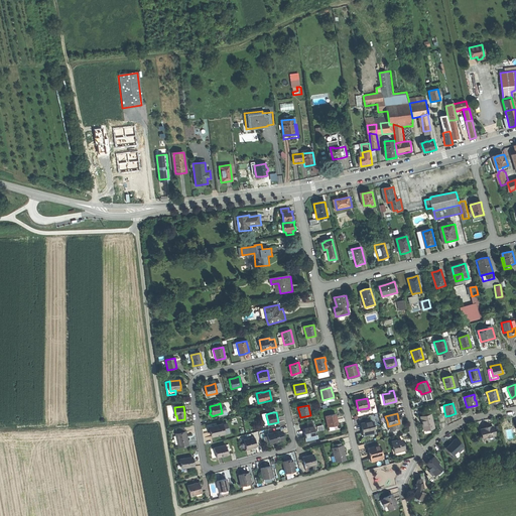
[(326,416),(329,426),(338,424),(337,419),(336,414),(326,416)]
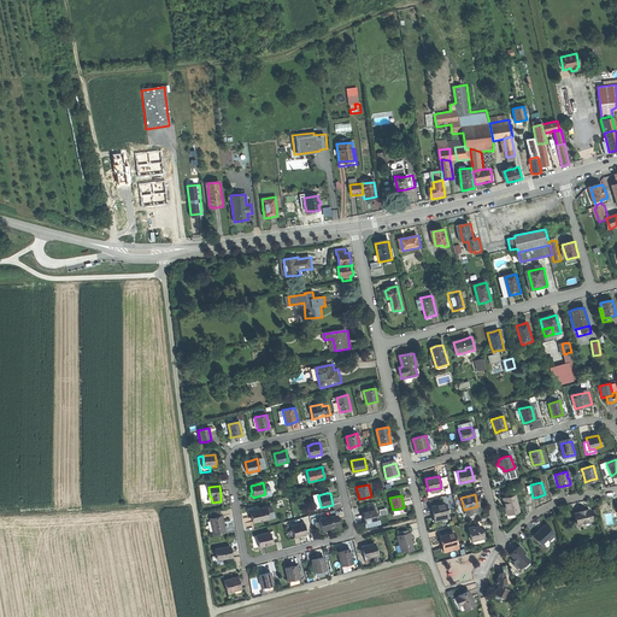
[(507,515),(518,511),(515,495),(503,498),(504,504),(505,504),(505,509),(507,515)]
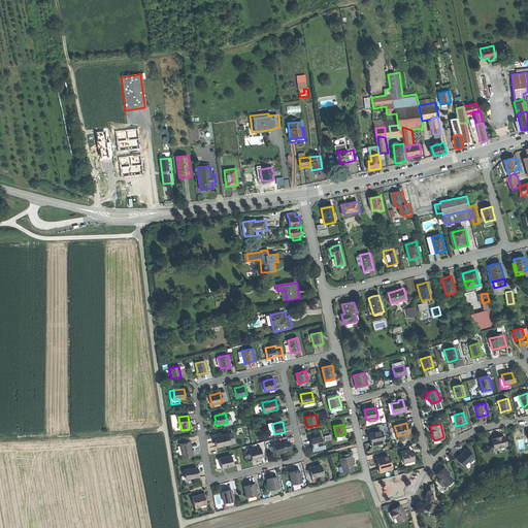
[(370,438),(371,443),(382,440),(383,440),(381,431),(378,431),(376,431),(368,433),(370,438)]
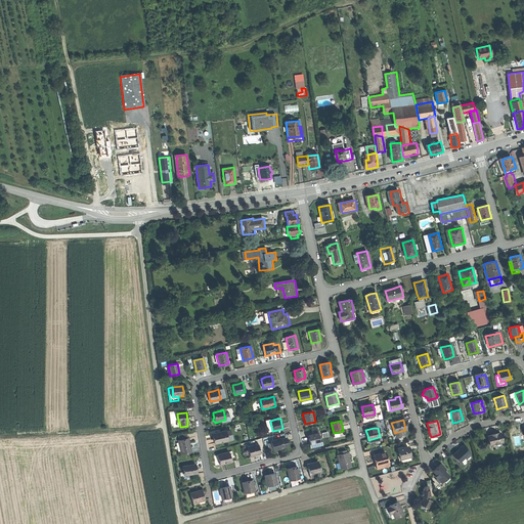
[(225,432),(213,434),(214,439),(215,444),(228,442),(225,432)]
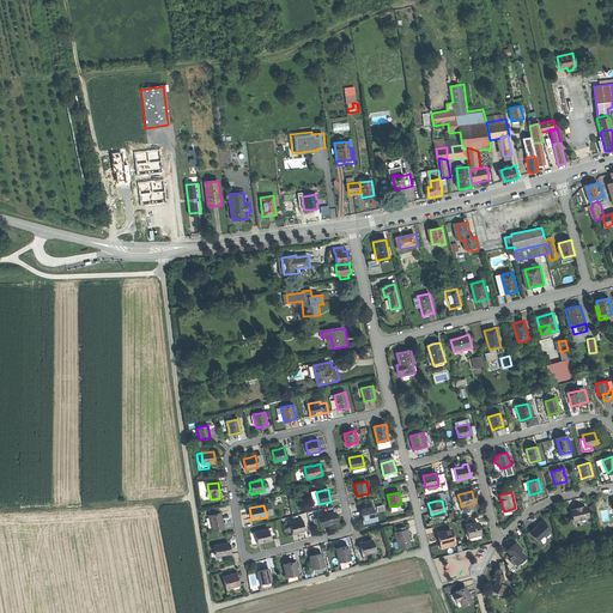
[(362,515),(363,520),(374,517),(371,507),(366,508),(360,509),(362,515)]
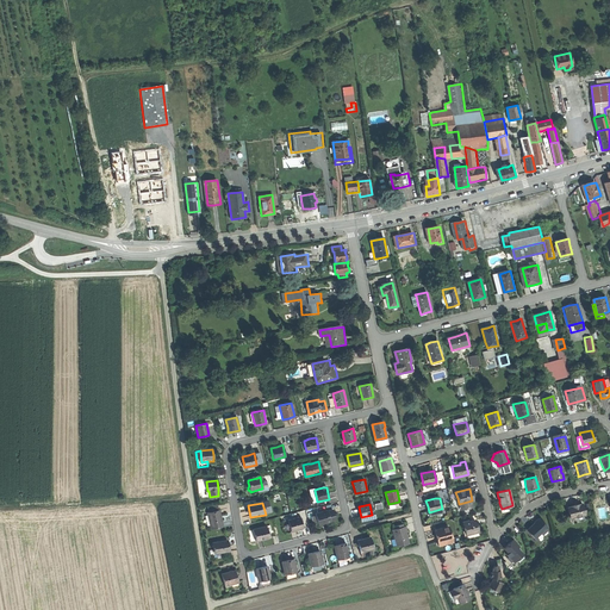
[(574,505),(568,508),(571,516),(572,517),(576,517),(585,515),(583,504),(574,505)]
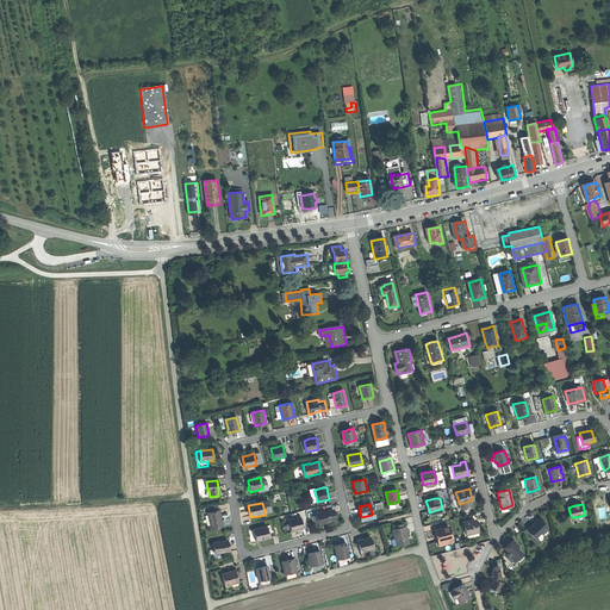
[(315,514),(318,524),(324,523),(330,522),(330,521),(327,511),(327,510),(315,514)]
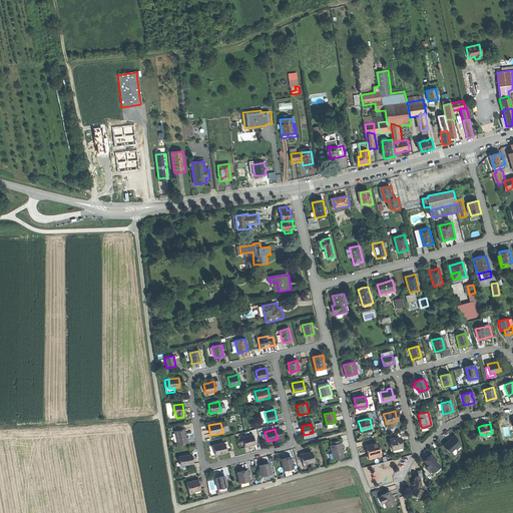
[(174,432),(177,443),(186,441),(185,436),(184,430),(183,430),(176,432),(174,432)]
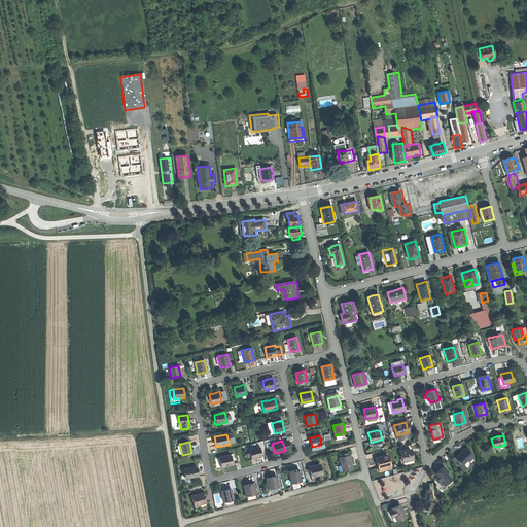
[(248,450),(251,459),(256,458),(261,456),(258,447),(248,450)]
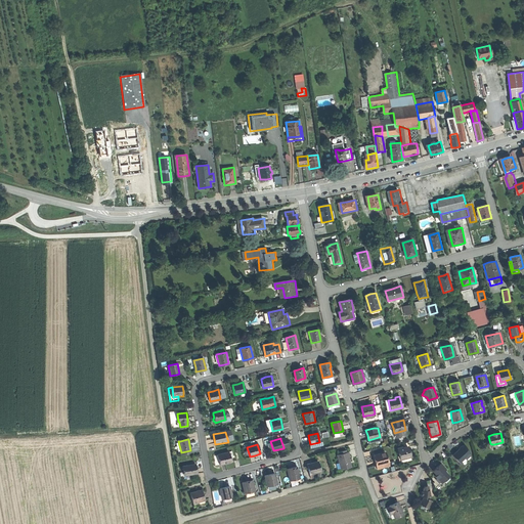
[(453,454),(461,462),(465,457),(468,454),(470,452),(463,445),(457,450),(453,454)]
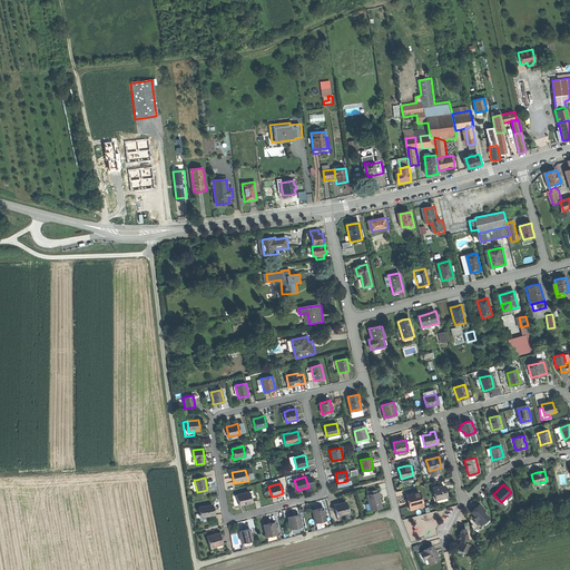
[(432,489),(435,500),(446,497),(445,491),(443,487),(438,488),(433,489),(432,489)]
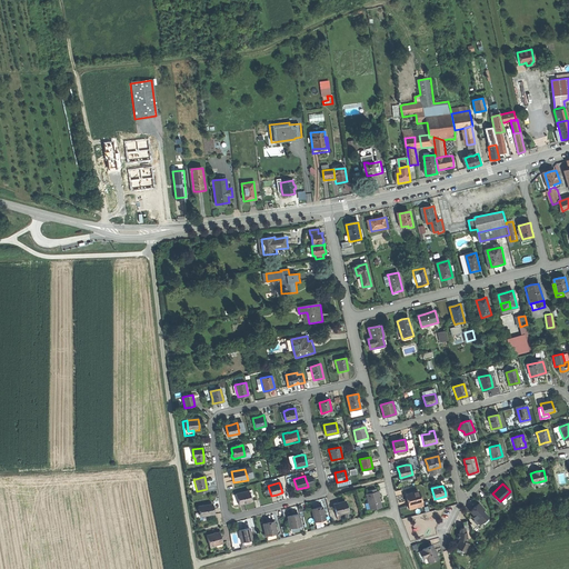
[(368,493),(366,493),(370,509),(381,507),(379,498),(378,496),(380,495),(379,490),(377,491),(368,493)]
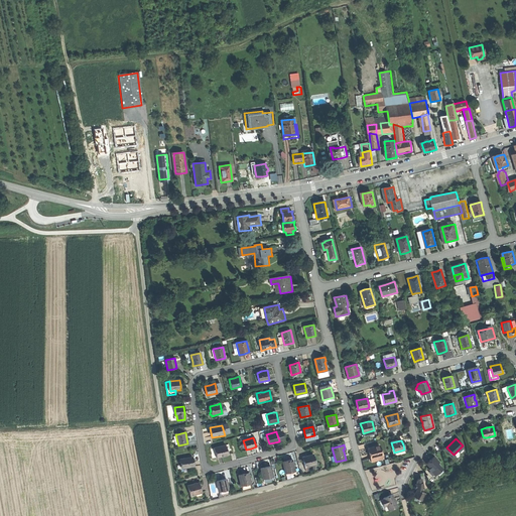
[(369,454),(370,459),(382,456),(379,445),(368,448),(369,454)]
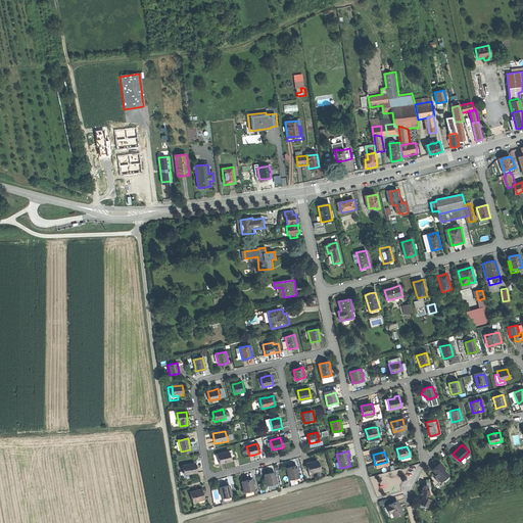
[(230,453),(219,455),(221,465),(226,464),(232,462),(232,459),(230,453)]
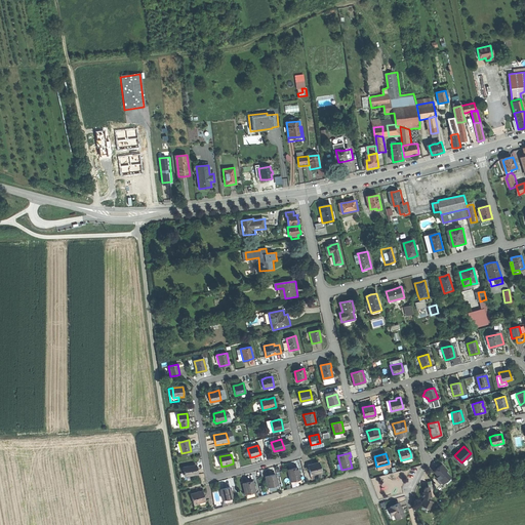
[(312,465),(308,466),(310,475),(315,474),(321,472),(318,462),(312,465)]
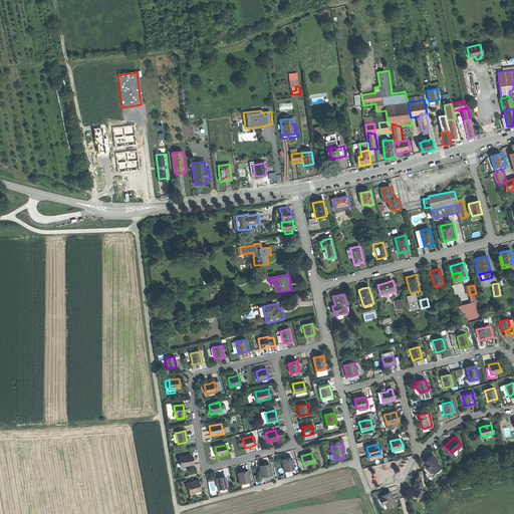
[(428,459),(425,462),(428,466),(426,467),(432,473),(439,466),(435,462),(437,461),(432,455),(428,459)]
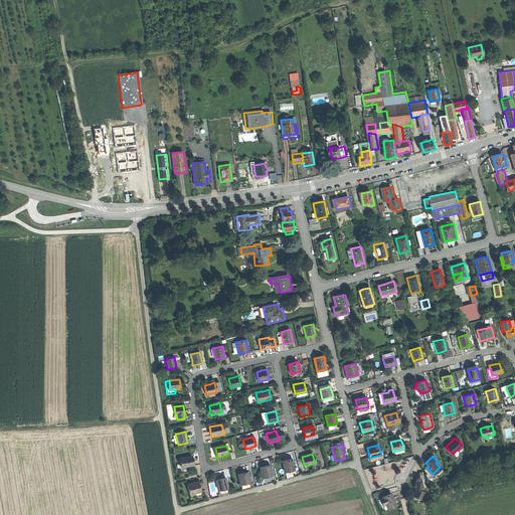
[(191,457),(180,460),(181,461),(182,469),(190,467),(194,466),(193,460),(191,460),(191,457)]
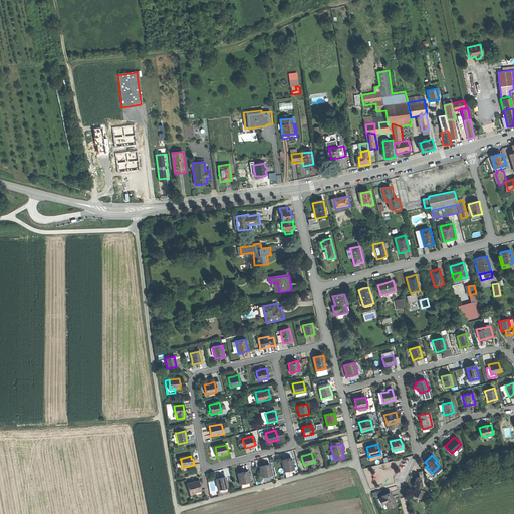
[(285,459),(281,460),(284,471),(292,469),(289,458),(285,459)]
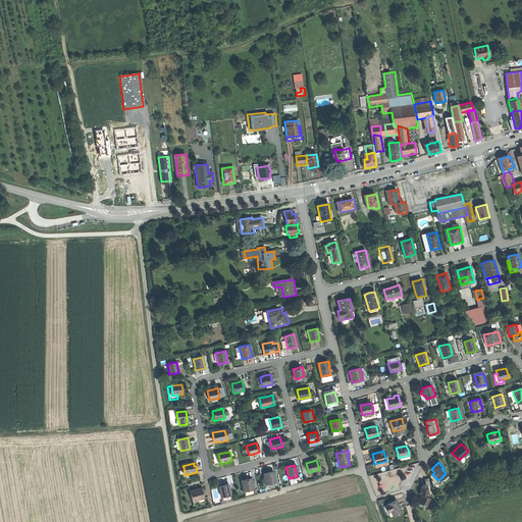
[(194,476),(193,473),(185,475),(184,467),(179,468),(181,478),(194,476)]
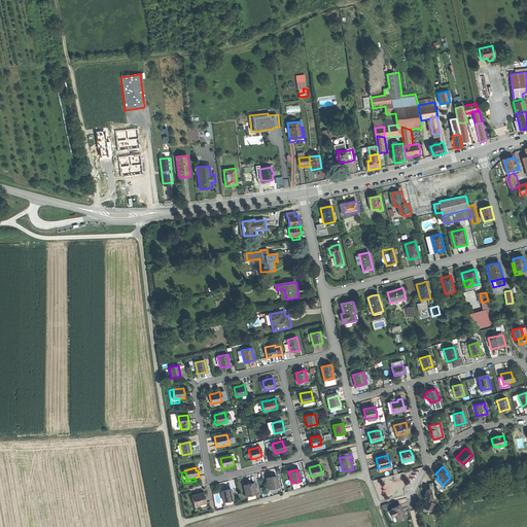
[(270,478),(266,479),(269,490),(279,487),(276,477),(270,478)]
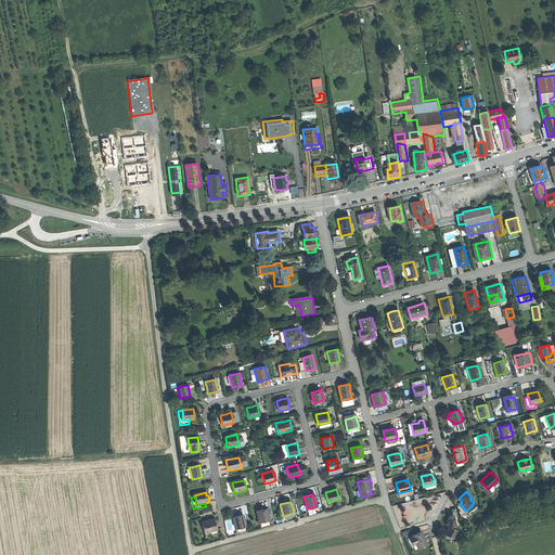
[(476,505),(474,503),(466,511),(460,504),(459,506),(466,515),(476,505)]
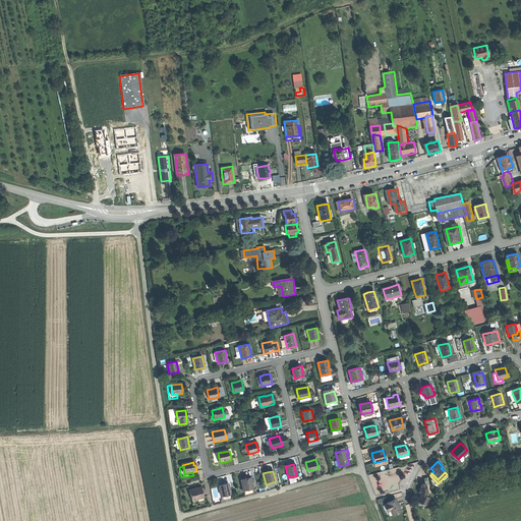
[(241,480),(243,490),(253,488),(250,477),(245,479),(241,480)]
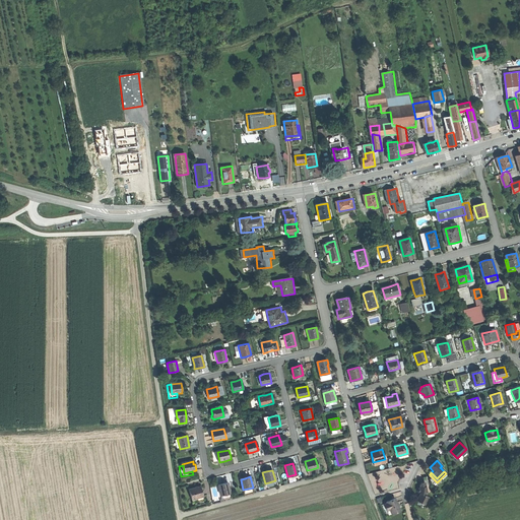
[(428,497),(425,496),(427,492),(425,485),(424,482),(420,483),(419,485),(419,488),(418,489),(417,491),(417,492),(419,493),(416,501),(420,503),(420,501),(425,503),(428,497)]
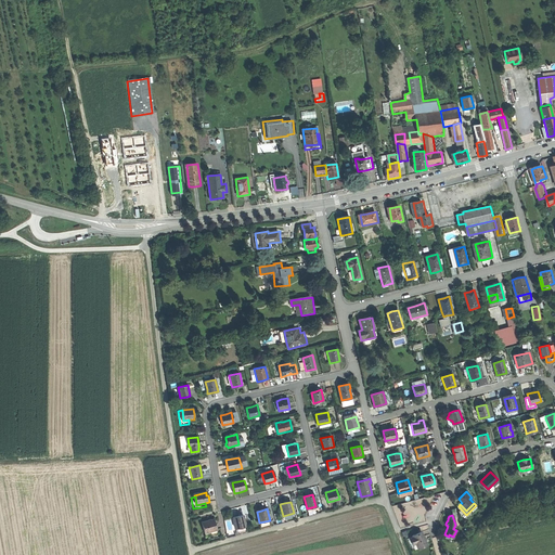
[(233,518),(235,526),(245,524),(243,516),(237,517),(233,518)]
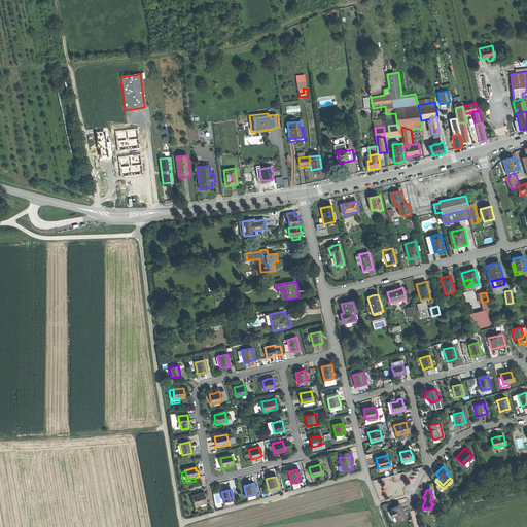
[(198,494),(191,496),(194,506),(206,503),(203,493),(198,494)]
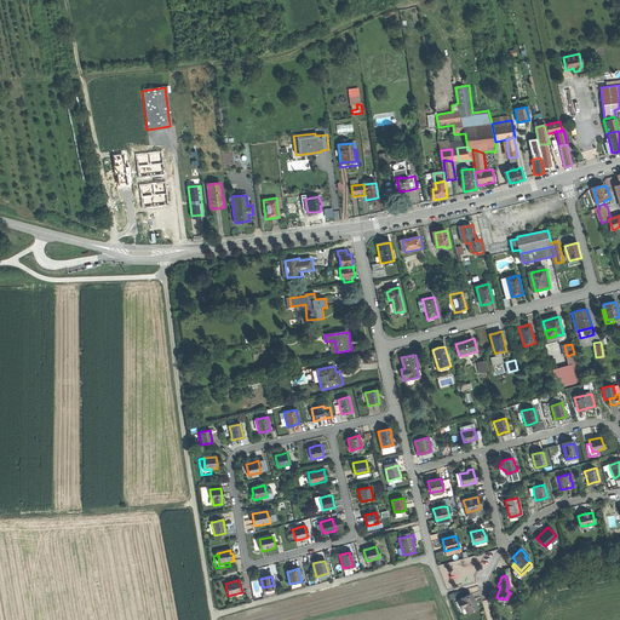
[(466,609),(469,615),(480,610),(476,600),(474,595),(463,598),(463,601),(460,602),(464,610),(466,609)]
